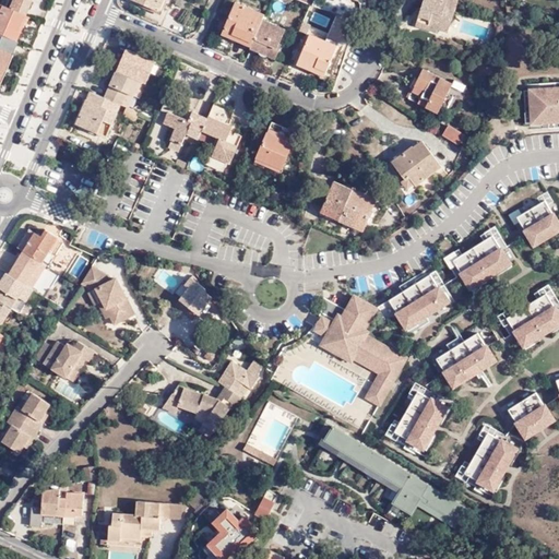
[(6,0),(4,6),(22,13),(27,0),(6,0)]
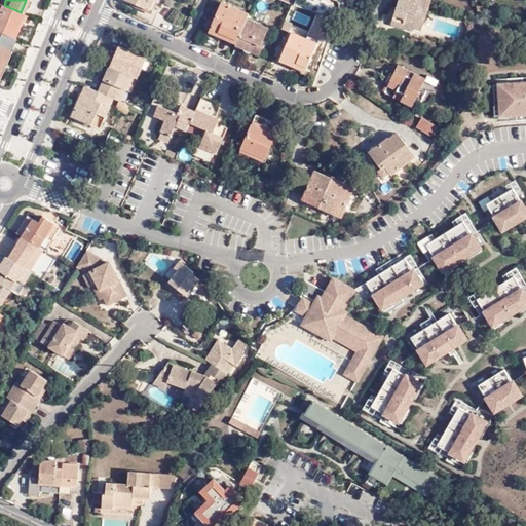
[(157,0),(127,0),(152,10),(157,0)]
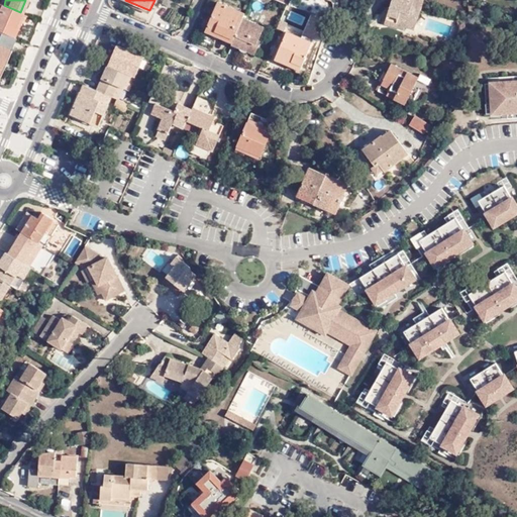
[(393,0),(386,19),(396,23),(398,20),(406,23),(405,25),(414,28),(424,0),(393,0)]
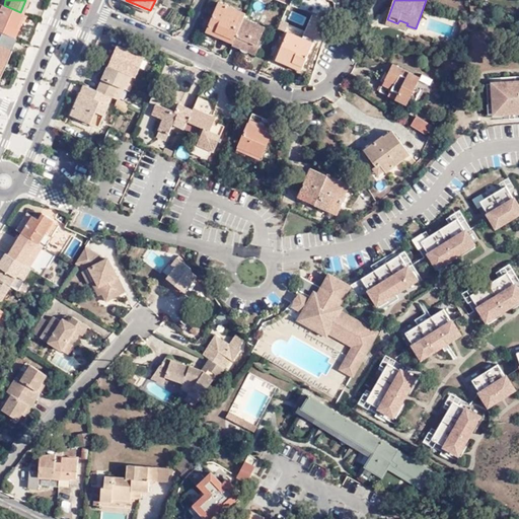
[(244,19),(247,13),(220,2),(209,27),(236,40),(244,19)]
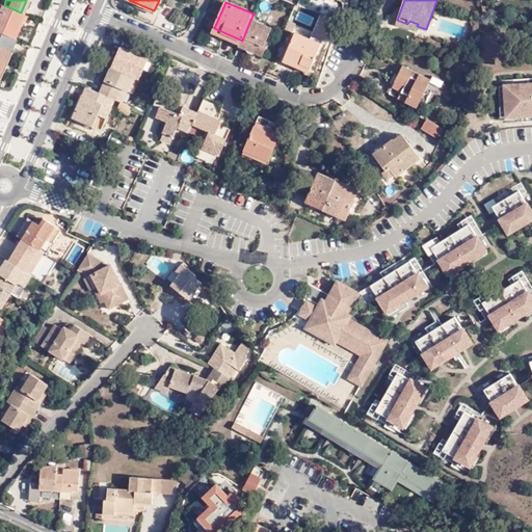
[(14,28),(21,12),(4,5),(0,3),(0,32),(14,37),(17,29),(14,28)]
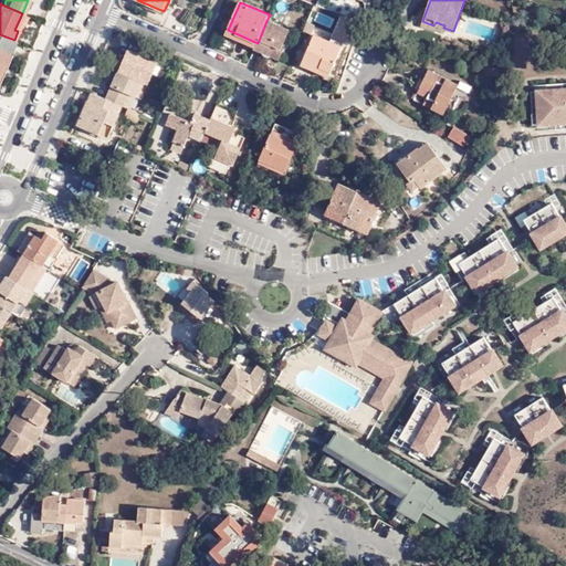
[(28,16),(22,13),(14,30),(18,31),(20,32),(28,16)]
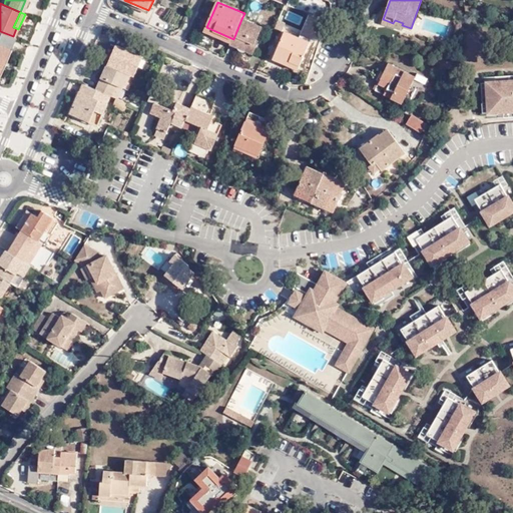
[(231,42),(231,44),(237,47),(236,49),(238,51),(240,52),(243,52),(246,51),(253,54),(258,46),(254,44),(257,40),(263,28),(241,19),(233,39),(231,42)]
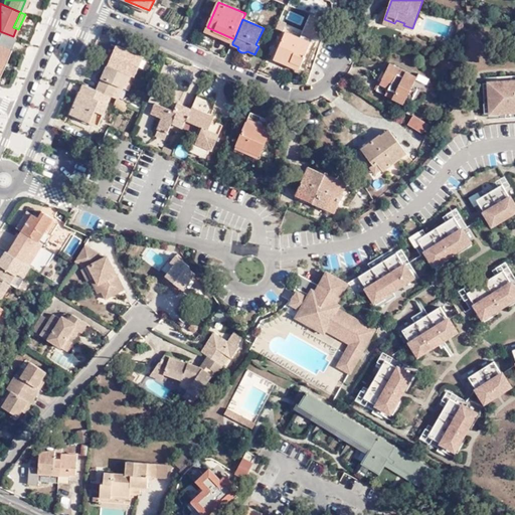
[(394,23),(393,27),(401,30),(403,25),(404,23),(396,20),(394,23)]
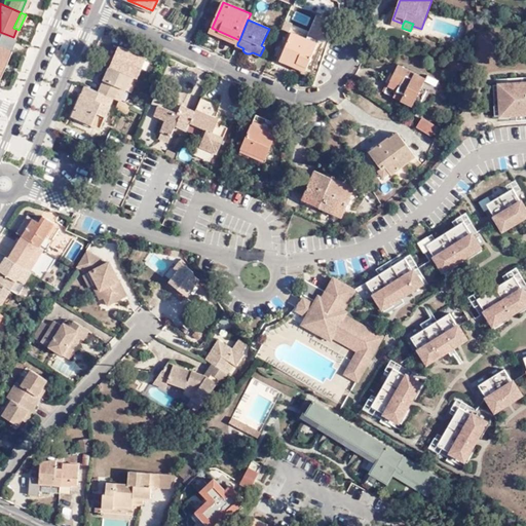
[(0,71),(14,38),(13,37),(0,32),(0,71)]
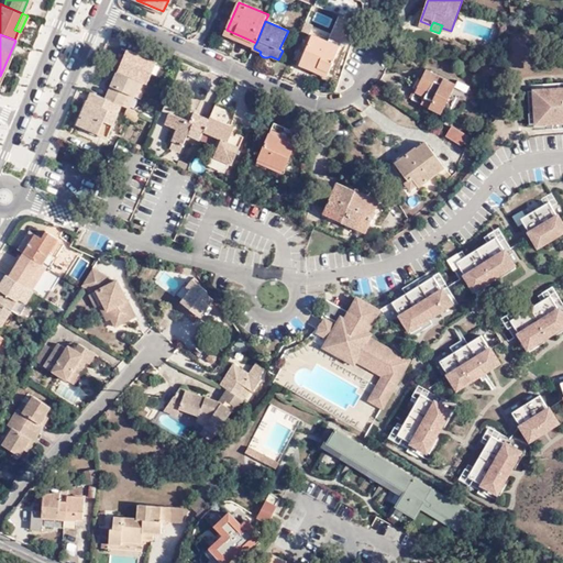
[(312,34),(302,59),(330,72),(341,46),(312,34)]
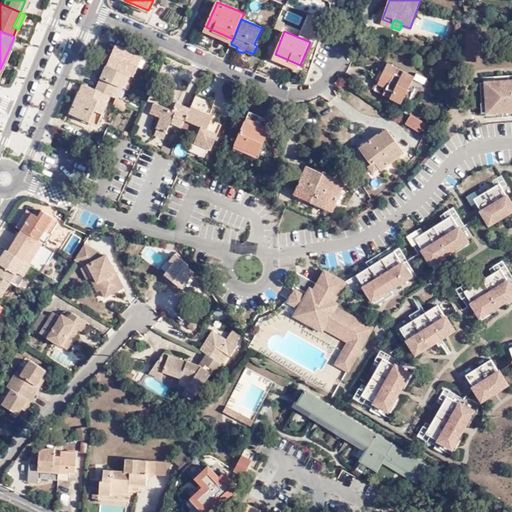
[(425,44),(416,41),(414,47),(422,50),(425,44)]
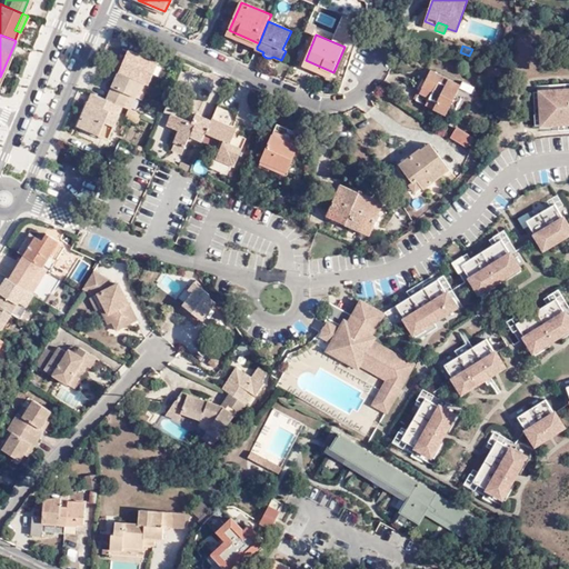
[(143,81),(148,83),(159,61),(129,48),(119,70),(143,81)]
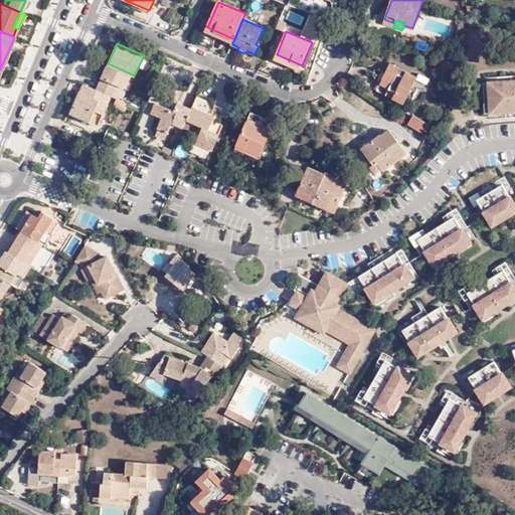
[(443,59),(442,66),(455,68),(456,61),(443,59)]
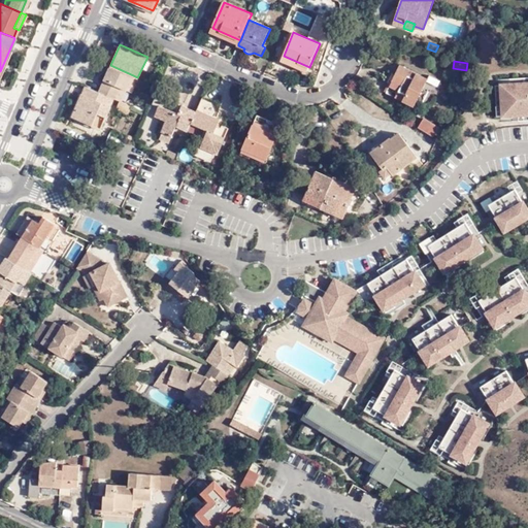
[(389,91),(417,105),(429,77),(400,64),(389,91)]
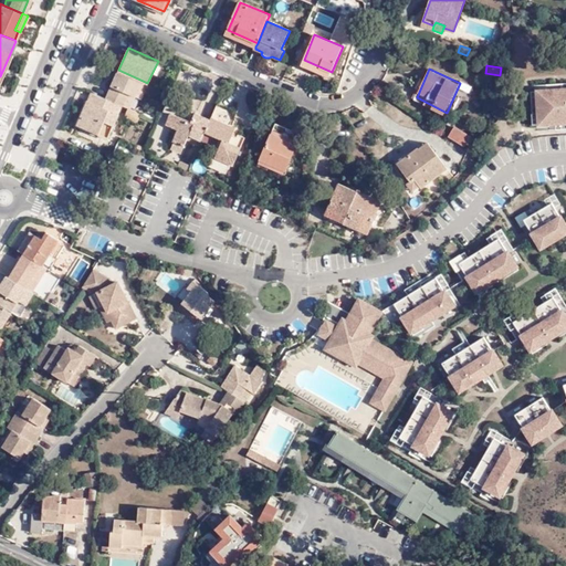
[(143,81),(118,70),(105,98),(122,105),(124,106),(129,94),(136,96),(143,81)]
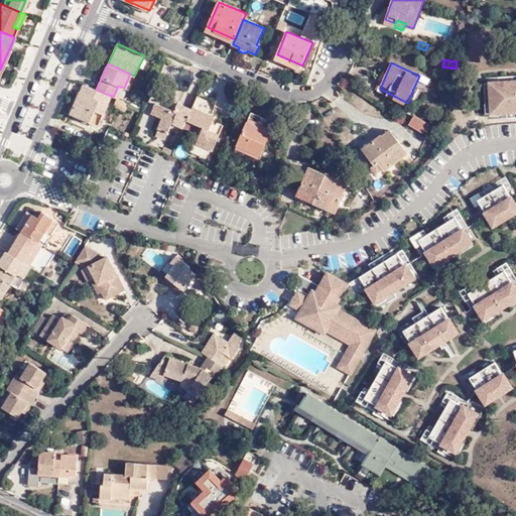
[(515,80),(490,83),(491,113),(515,111),(515,80)]
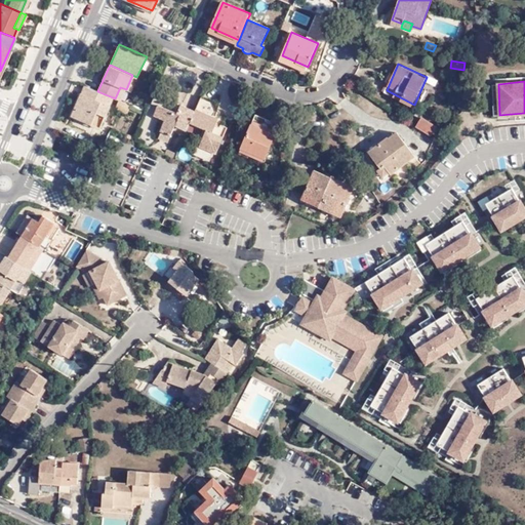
[(84,94),(80,92),(71,116),(99,128),(113,97),(97,91),(87,86),(84,94)]
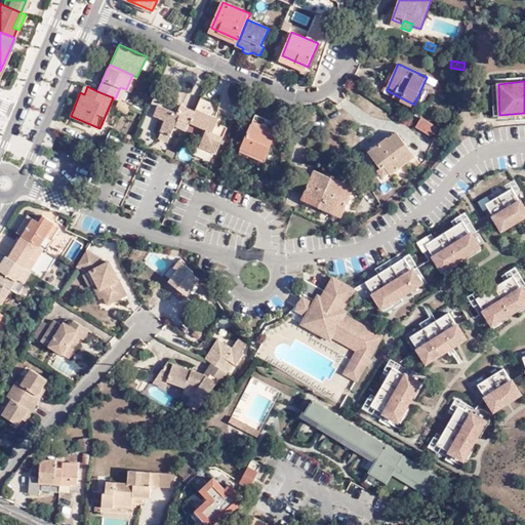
[(214,105),(201,98),(195,111),(190,123),(206,130),(212,133),(209,140),(203,137),(196,153),(208,159),(212,152),(215,154),(228,128),(217,122),(218,120),(214,119),(217,113),(214,105)]
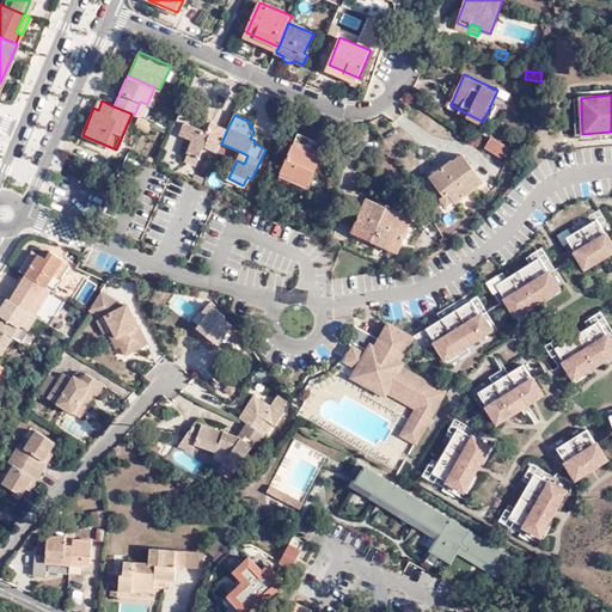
[(148,132),(153,123),(139,117),(134,126),(148,132)]
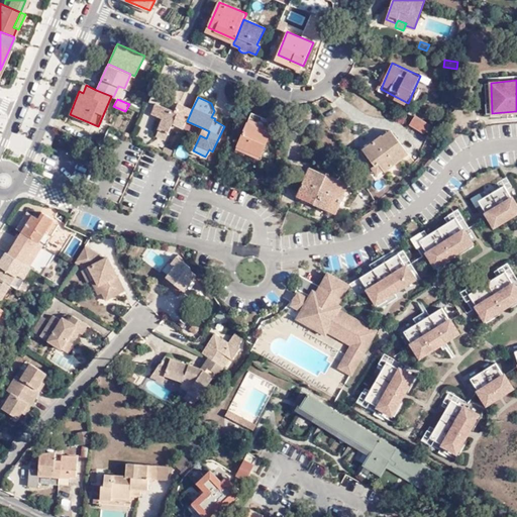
[(187,121),(192,109),(179,103),(176,107),(173,106),(172,109),(156,102),(150,113),(162,118),(154,134),(165,139),(172,122),(184,128),(187,121)]
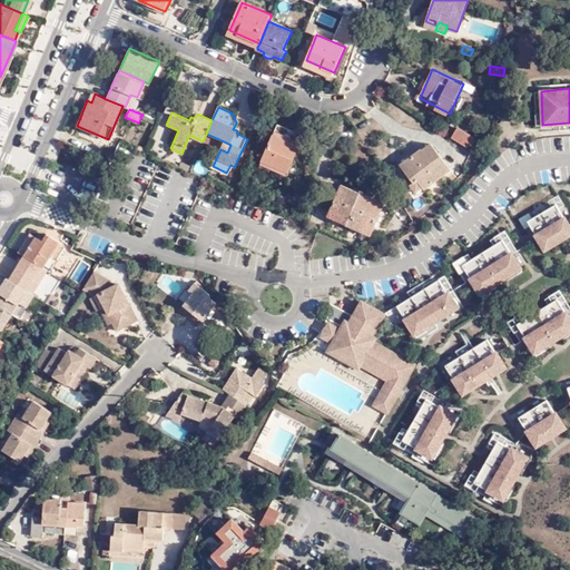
[(277,123),(273,133),(298,144),(303,134),(277,123)]
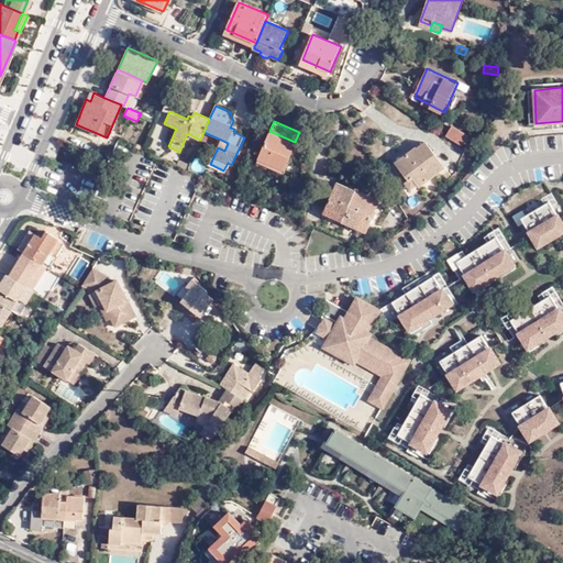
[(470,134),(453,124),(448,134),(464,145),(470,134)]
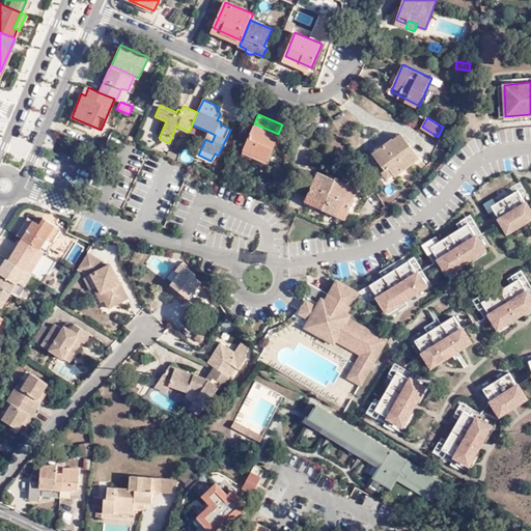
[(254,123),(245,147),(268,158),(278,134),(254,123)]
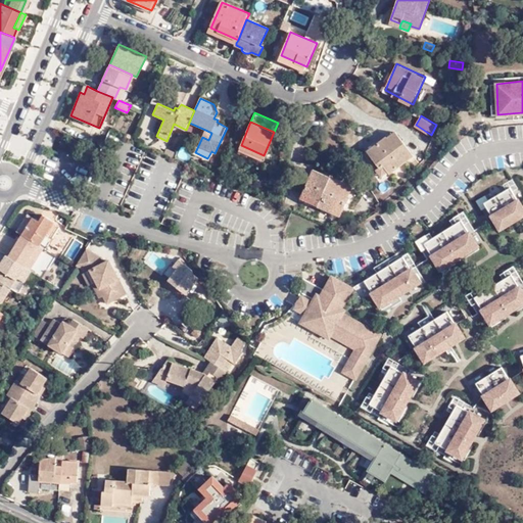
[(205,130),(202,137),(208,140),(211,133),(205,130)]
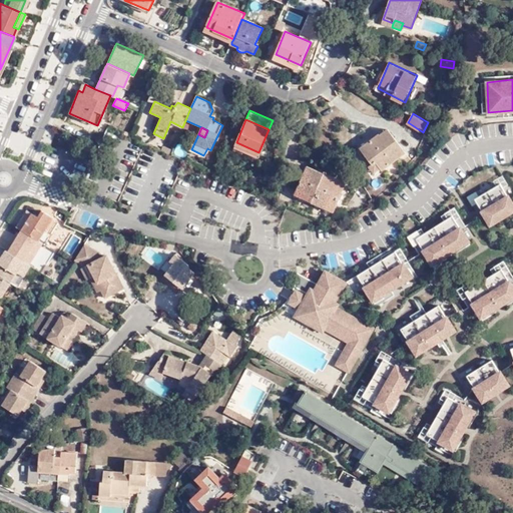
[(389,127),(380,134),(385,140),(393,134),(389,127)]
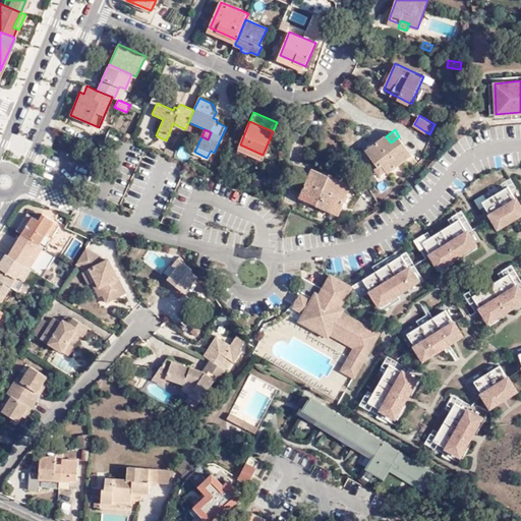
[(365,150),(366,151),(371,157),(368,159),(374,168),(378,166),(379,167),(382,164),(387,171),(388,172),(412,153),(399,136),(391,142),(386,136),(385,135),(365,150)]
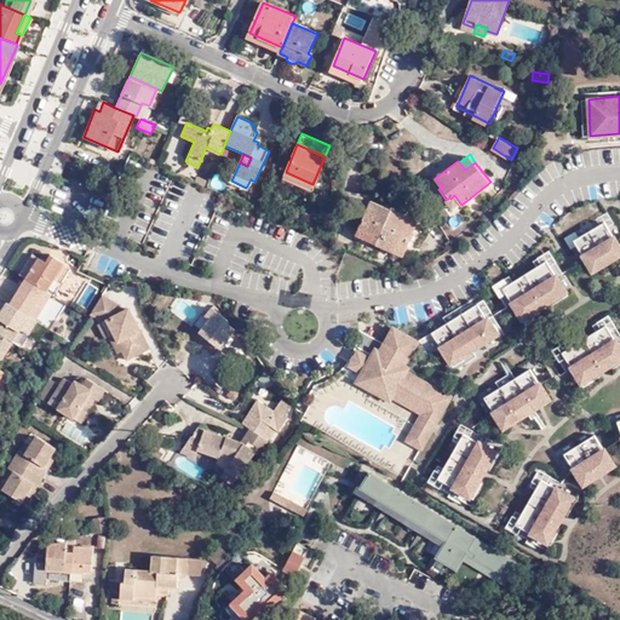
[(313,184),(286,172),(282,178),(293,183),(294,181),(311,188),(313,184)]
